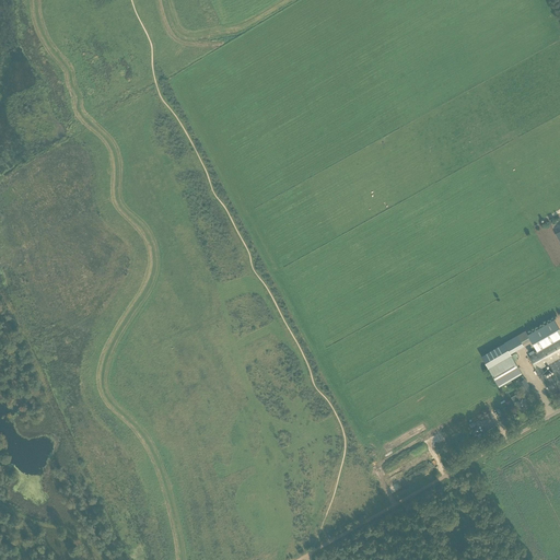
[(559,337),(559,329),(553,319),(527,335),(536,351),(559,337)]
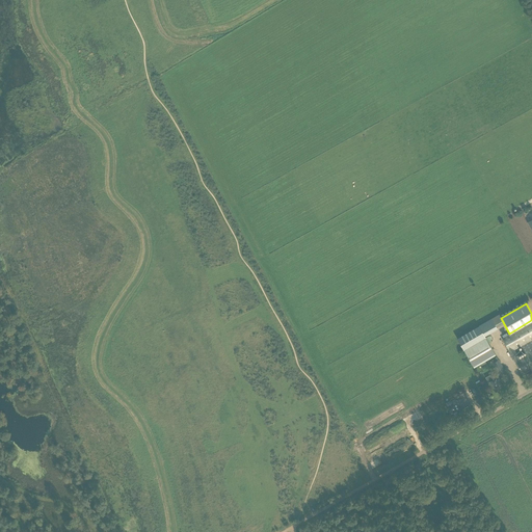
[(531,320),(509,334),(501,338),(501,339),(513,358),(522,373),(531,367),(531,352),(521,360),(514,350),(531,340),(531,320)]
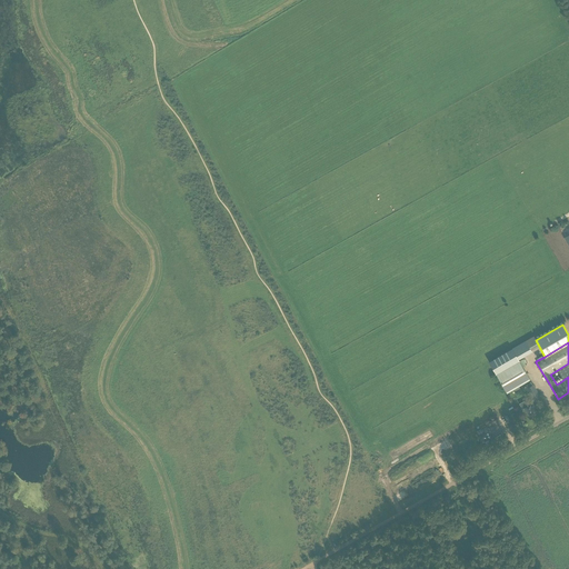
[(496,373),(507,392),(529,379),(511,348),(497,357),(503,369),(496,373)]
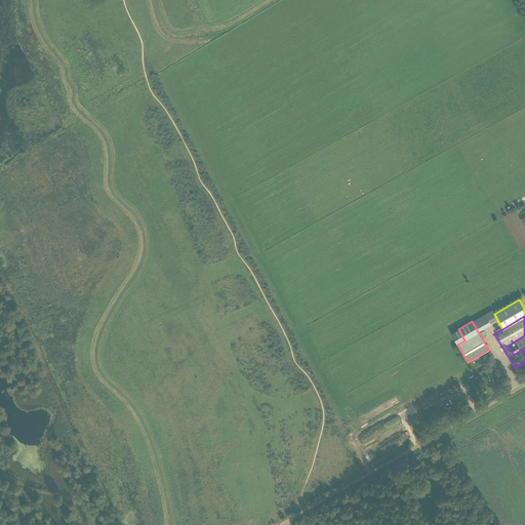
[(497,366),(491,355),(486,358),(492,369),(497,366)]
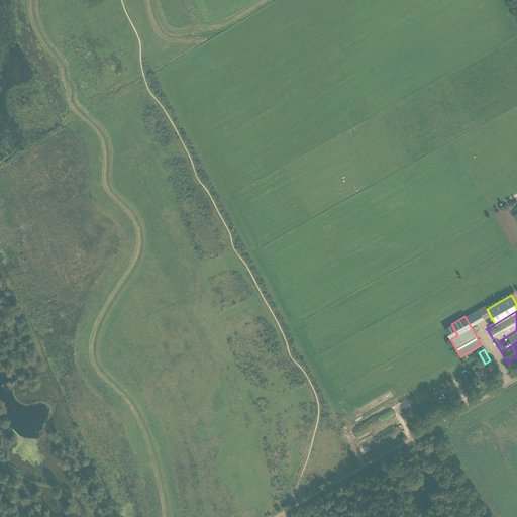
[(477,365),(473,368),(475,372),(476,371),(481,379),(485,376),(487,375),(487,374),(485,370),(486,369),(484,365),(483,365),(479,367),(478,367),(477,365)]
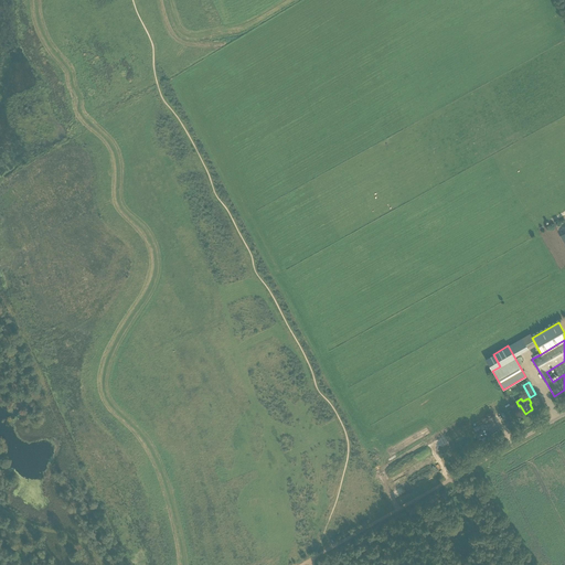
[(494,416),(498,423),(504,419),(502,413),(494,416)]
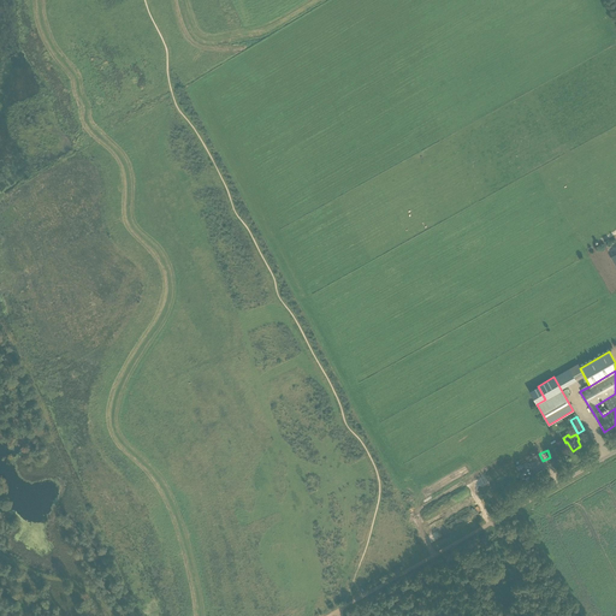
[(505,572),(510,581),(527,572),(522,562),(505,572)]
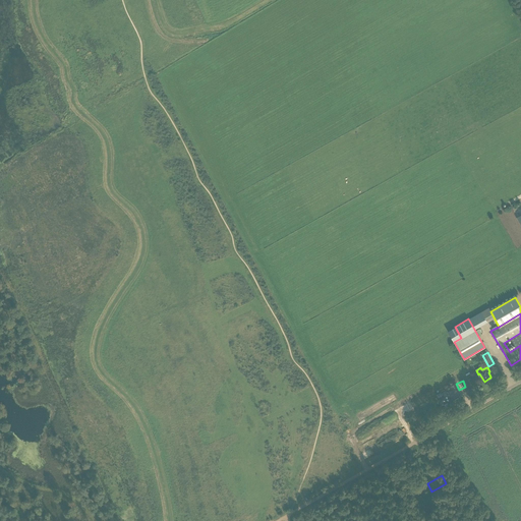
[(421,505),(428,501),(421,487),(413,491),(421,505)]
